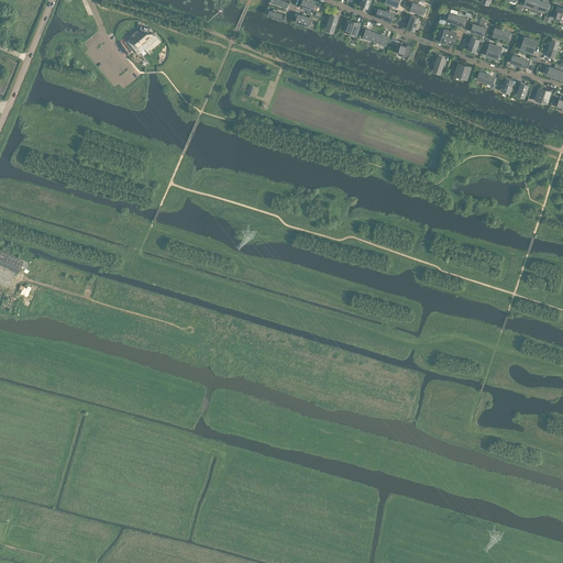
[(315,3),(306,0),(302,0),(301,7),(312,10),(312,9),(316,10),(317,4),(315,3)]
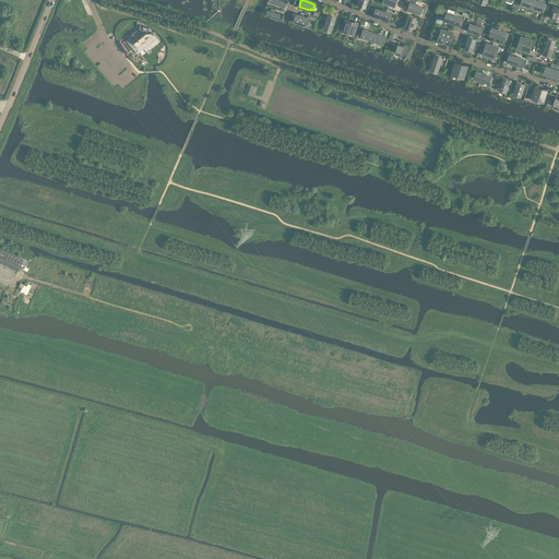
[(365,9),(367,2),(368,3),(368,0),(359,0),(360,0),(358,7),(365,9)]
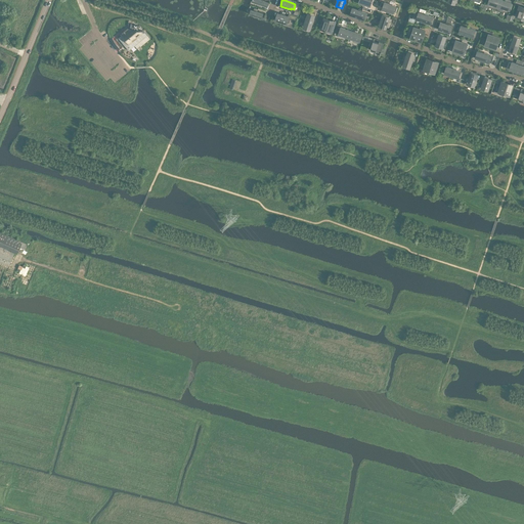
[(501,0),(500,0),(498,6),(503,8),(503,10),(507,12),(508,9),(509,9),(509,8),(511,9),(513,4),(511,4),(511,3),(501,0)]
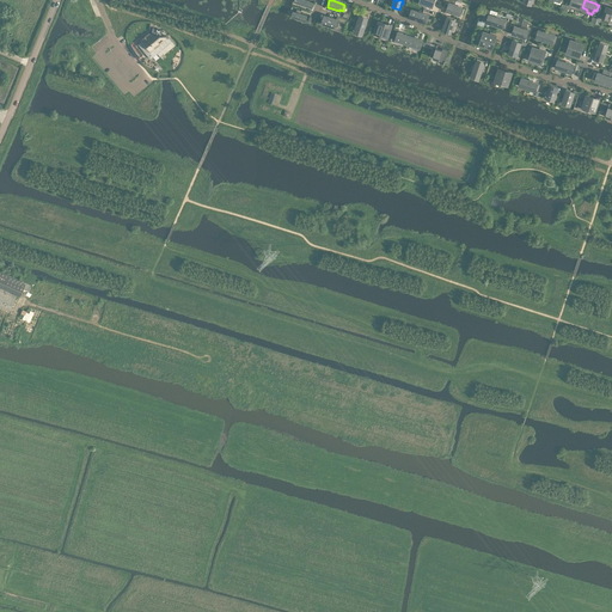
[(446,2),(444,7),(447,8),(447,11),(459,14),(459,13),(461,14),(464,8),(461,7),(461,6),(450,2),(448,4),(446,2)]
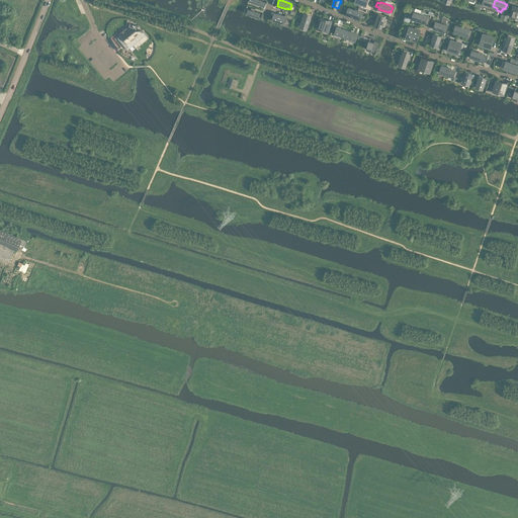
[(260,12),(255,11),(255,9),(251,7),(251,9),(248,8),(246,13),(259,17),(260,12)]
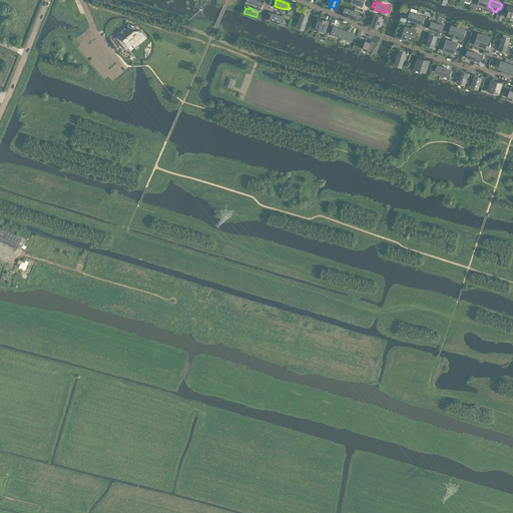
[(361,13),(355,11),(355,10),(352,8),(351,9),(346,7),(343,14),(349,16),(349,17),(352,18),(353,17),(359,19),(361,13)]
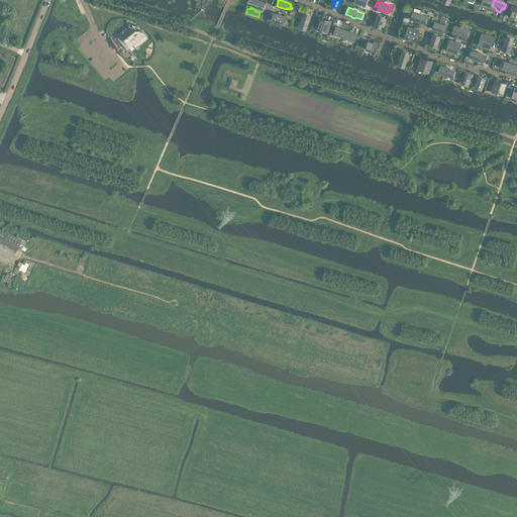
[(309,19),(311,13),(305,11),(303,17),(302,16),(300,20),(302,20),(300,26),(306,28),(308,22),(309,23),(310,19),(309,19)]
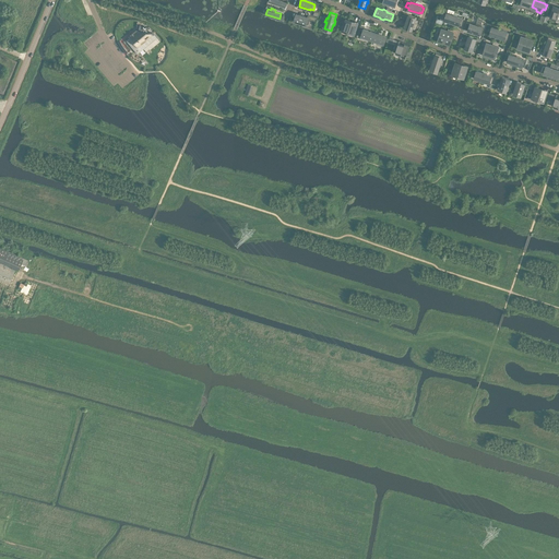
[(453,14),(453,15),(447,13),(444,20),(451,22),(450,23),(454,25),(454,23),(462,26),(464,19),(456,16),(458,15),(453,14)]
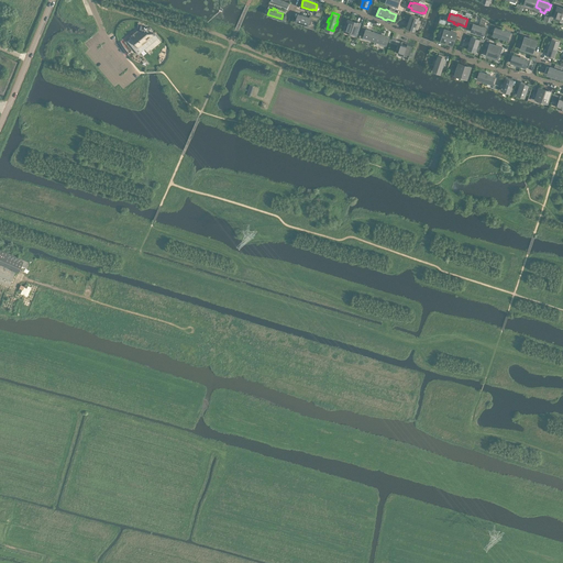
[(299,14),(296,21),(308,24),(308,23),(310,24),(312,20),(318,21),(319,18),(311,14),(310,18),(299,14)]
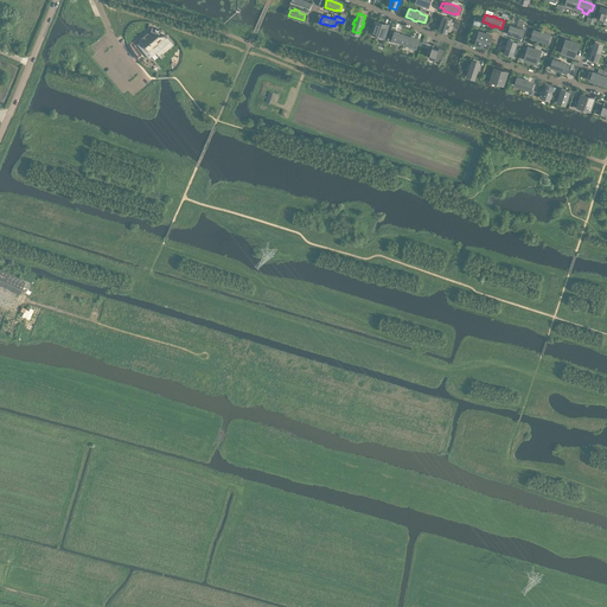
[(443,17),(439,29),(447,32),(447,31),(451,32),(452,26),(449,25),(451,19),(443,17)]
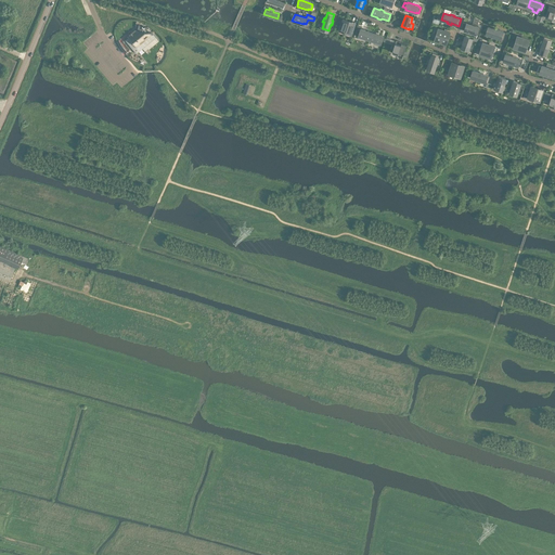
[(344,18),(340,29),(351,34),(352,29),(353,25),(356,22),(349,20),(349,21),(344,18)]
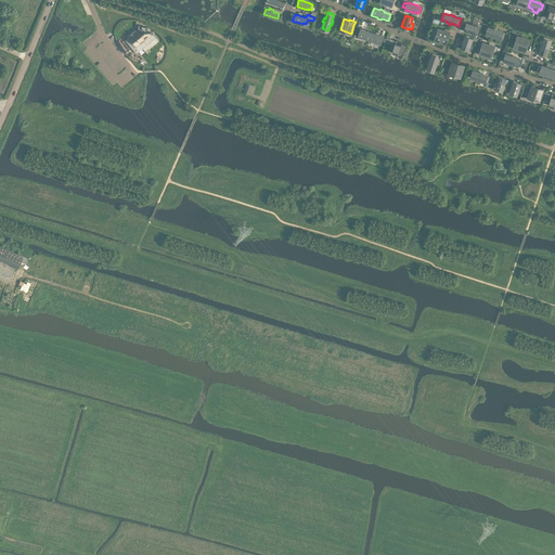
[(463,22),(461,28),(465,29),(465,30),(476,34),(476,33),(479,34),(480,28),(478,28),(478,27),(477,27),(478,24),(473,23),(472,25),(467,23),(463,22)]
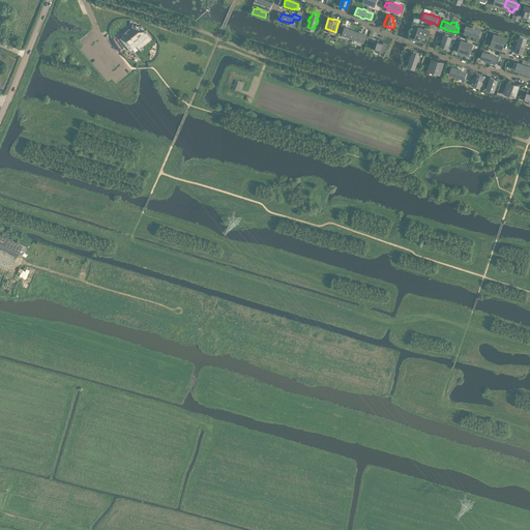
[(123,35),(120,38),(129,51),(148,35),(146,32),(140,31),(141,26),(133,25),(131,29),(128,29),(122,34),(123,35)]
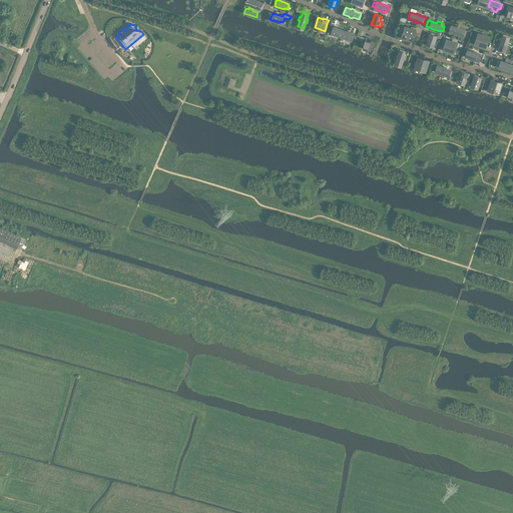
[(458,26),(457,27),(451,25),(449,31),(455,33),(455,34),(458,35),(459,34),(465,36),(467,30),(461,28),(461,27),(458,26)]
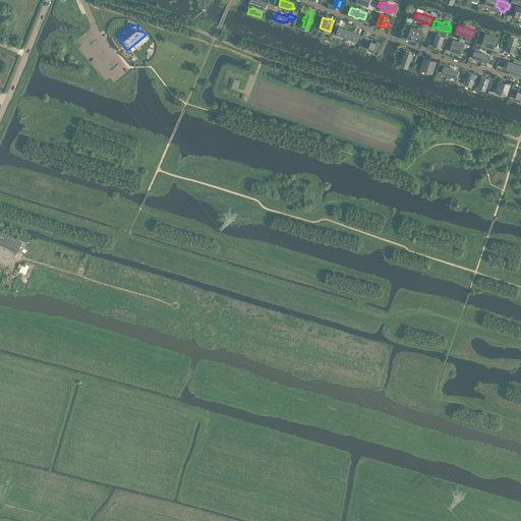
[(412,26),(408,38),(418,41),(420,36),(421,37),(423,31),(412,26)]
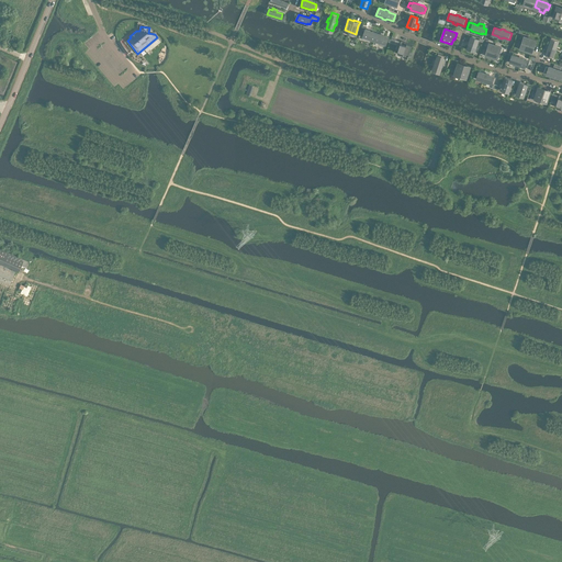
[(366,30),(363,36),(374,40),(377,33),(366,30)]
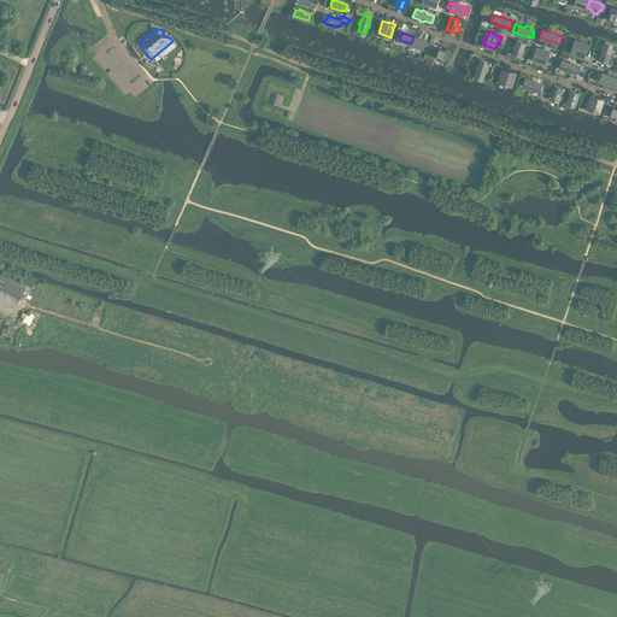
[(422,47),(423,48),(425,40),(413,36),(411,43),(416,46),(415,48),(421,51),(422,47)]
